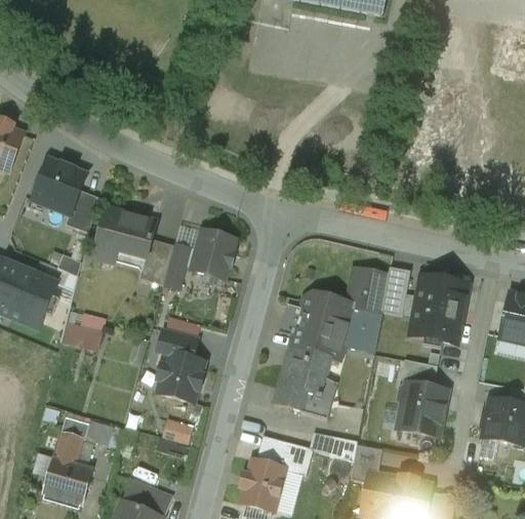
[(311,0),(382,13),(385,0),(311,0)]
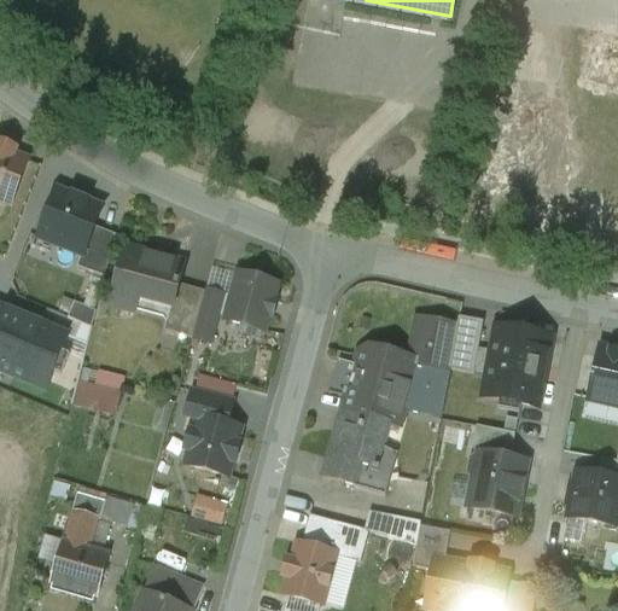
[(15,146),(0,140),(0,197),(4,199),(10,202),(11,201),(28,157),(13,151),(15,146)]
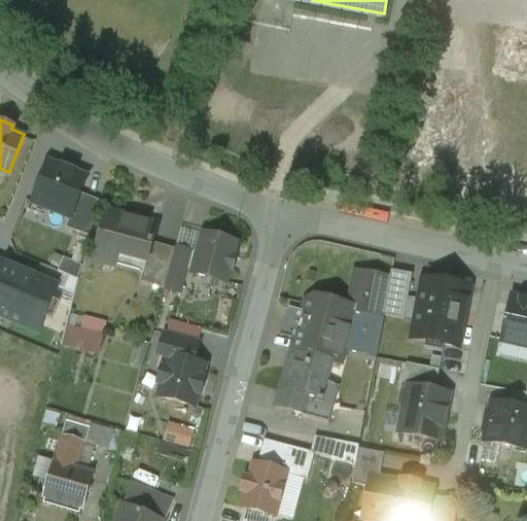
[(88,174),(48,160),(33,200),(71,214),(88,174)]
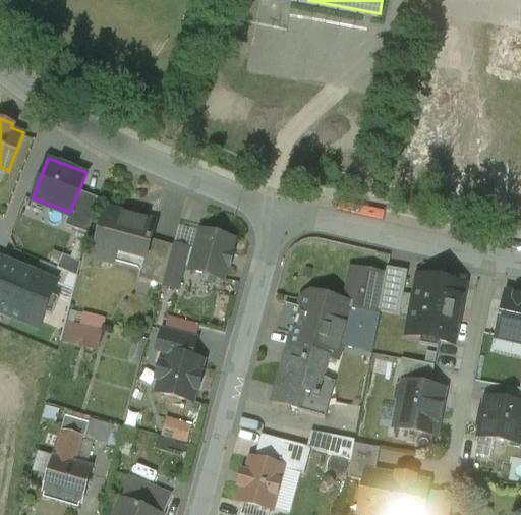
[(156,219),(106,206),(93,253),(113,259),(116,247),(146,254),(156,219)]
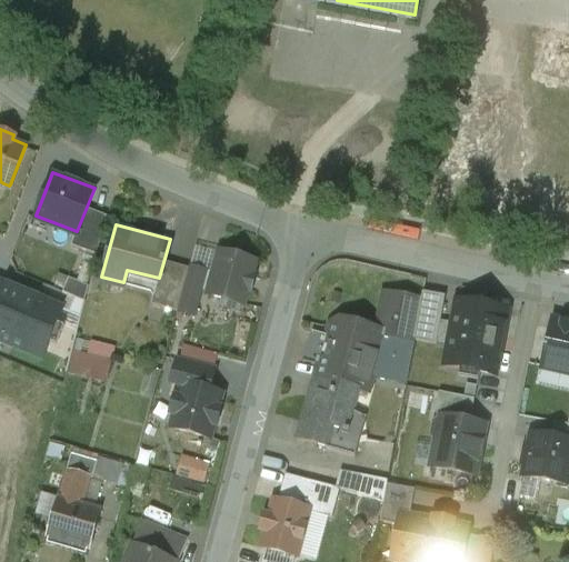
[(255,259),(219,249),(208,291),(223,295),(222,300),(238,304),(239,300),(243,301),(247,287),(250,287),(253,273),(251,272),(255,259)]
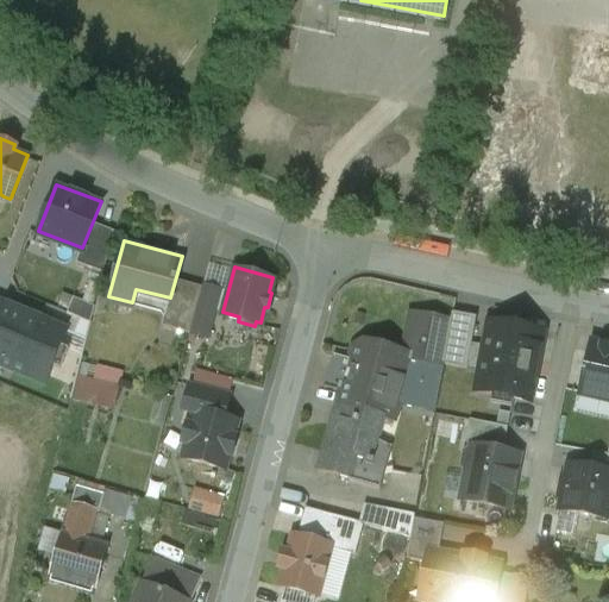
[(202,284),(186,280),(173,325),(189,330),(202,284)]
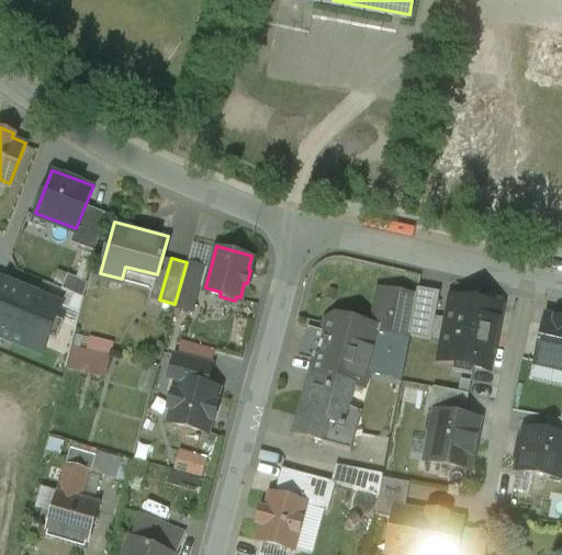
[(204,267),(187,262),(175,304),(192,308),(204,267)]
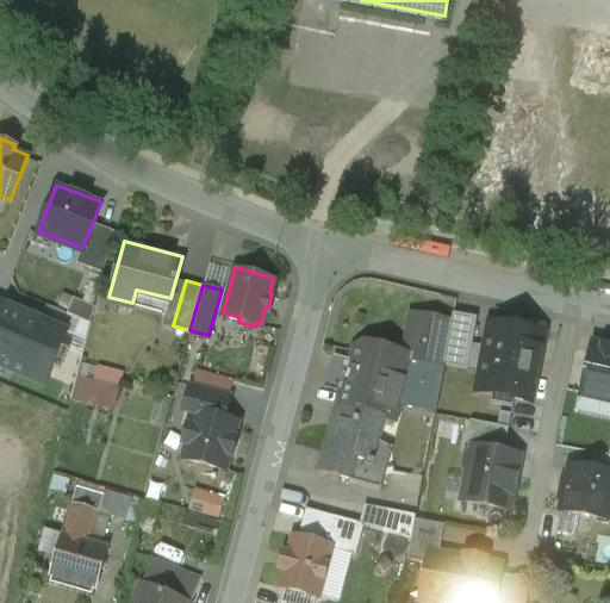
[(0,299),(0,364),(45,384),(69,329),(0,299)]
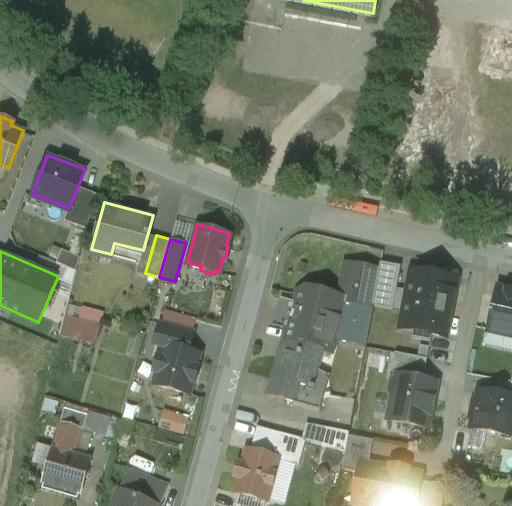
[(379,268),(359,264),(352,299),(372,303),(379,268)]
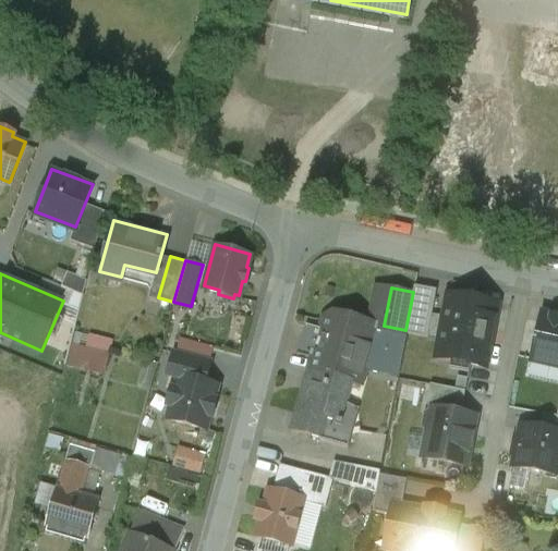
[(489,304),(447,295),(437,349),(480,356),(489,304)]
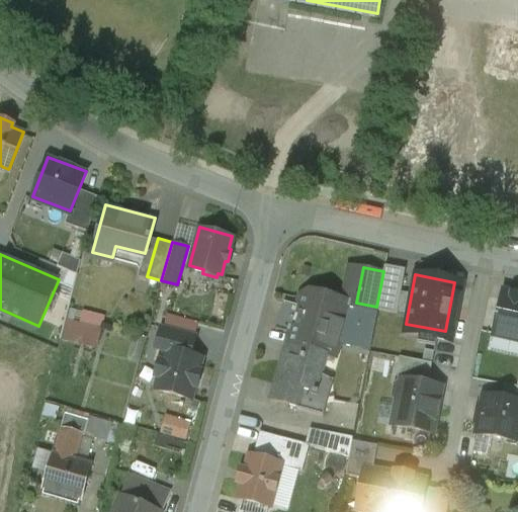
[(349,300),(311,288),(300,293),(286,341),(334,354),(349,300)]
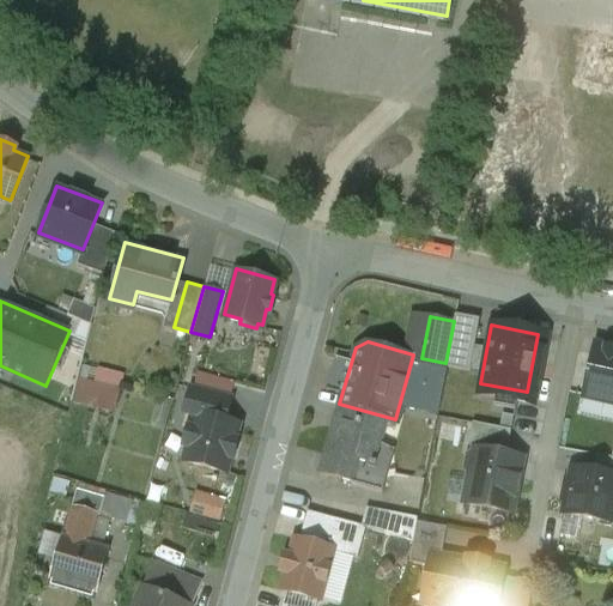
[(612,346),(595,343),(584,394),(612,399),(612,346)]
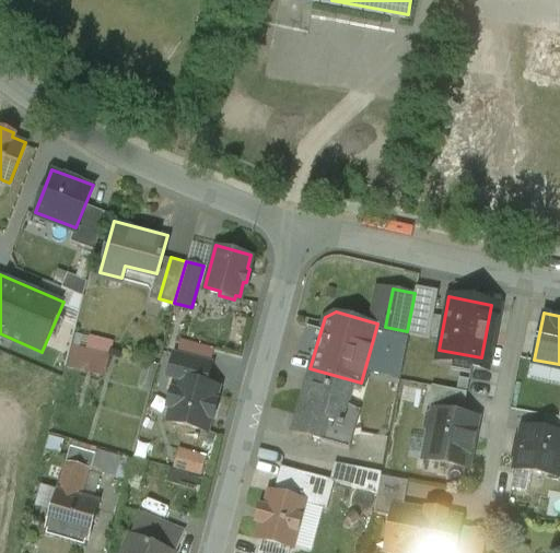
[(113,341),(73,330),(65,364),(104,373),(113,341)]
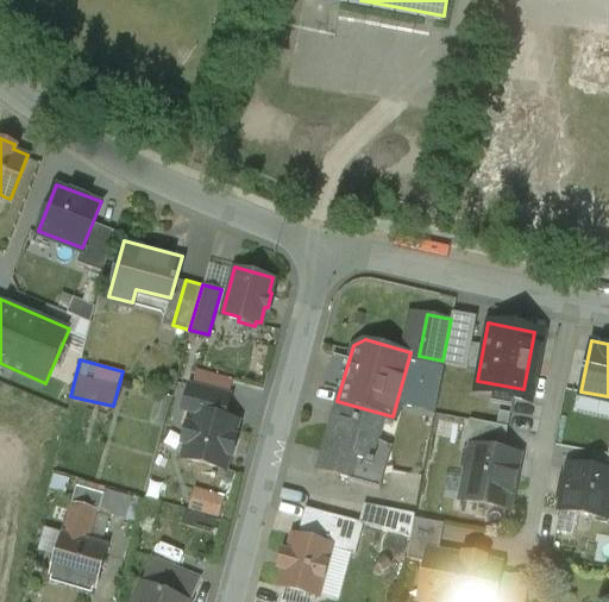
[(393,416),(337,401),(319,466),(350,477),(349,480),(380,487),(387,463),(368,457),(381,415),(391,418),(393,416)]
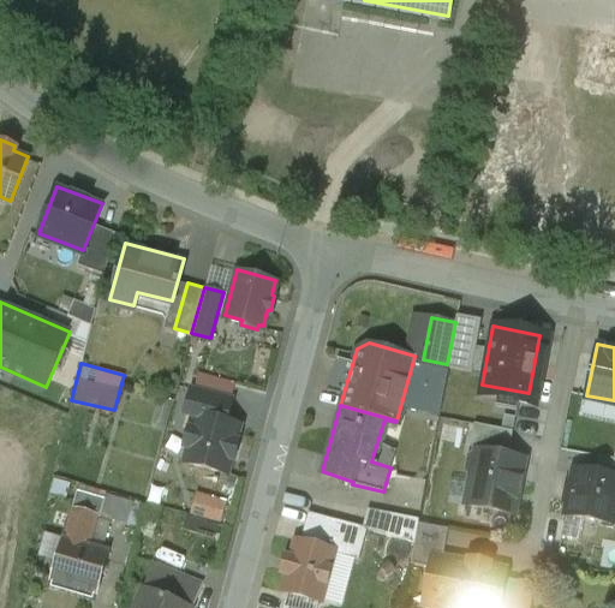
[(239,423),(197,412),(193,427),(189,425),(184,443),(189,445),(185,460),(227,471),(231,456),(233,457),(233,454),(232,453),(234,441),(237,441),(238,439),(236,439),(239,423)]
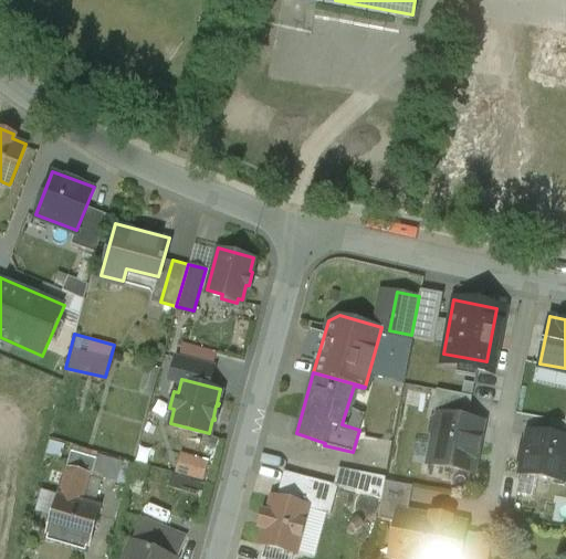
[(471,393),(436,387),(432,407),(438,408),(438,412),(467,418),(471,393)]
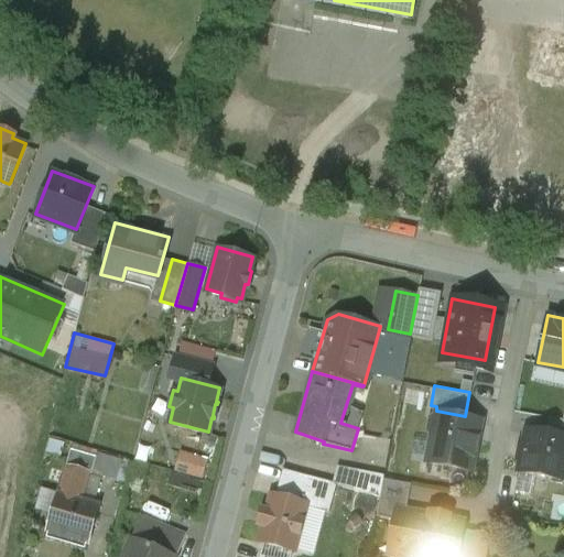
[(465,416),(436,411),(435,415),(431,418),(430,426),(432,430),(426,460),(470,469),(480,418),(465,416)]
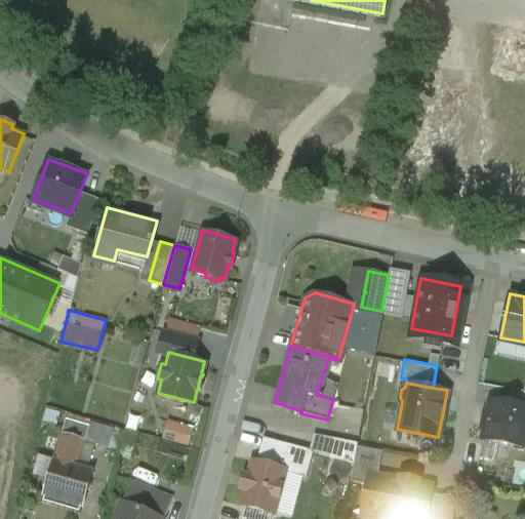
[(524,389),(511,387),(508,402),(524,404),(524,389)]
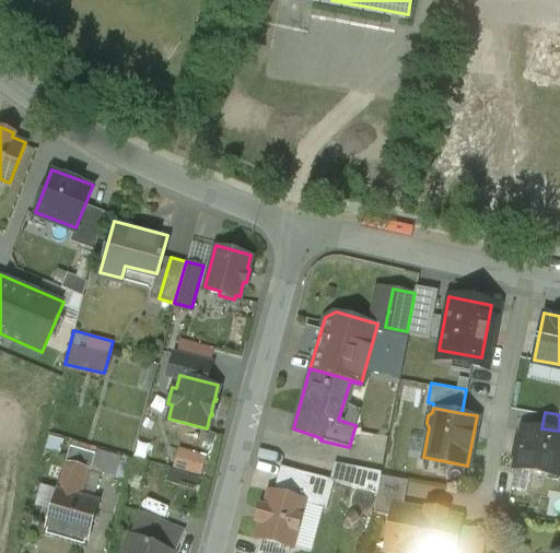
[(559,431),(541,428),(522,424),(520,437),(517,437),(514,453),(516,453),(514,466),(558,474),(558,473),(559,473),(559,431)]
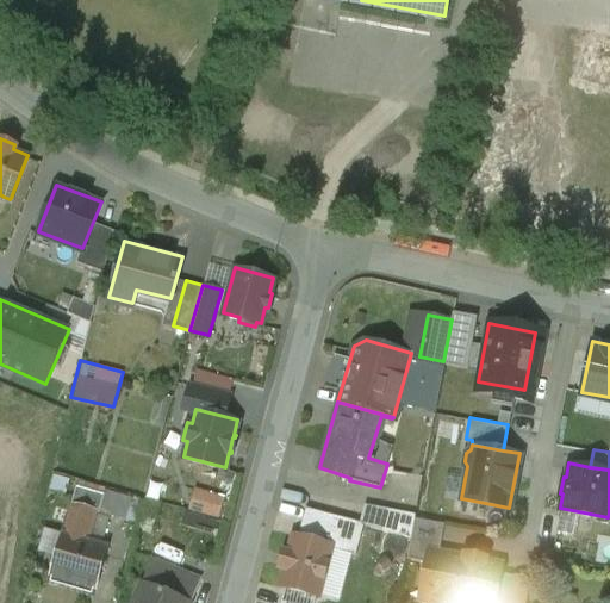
[(199,482),(188,520),(221,528),(230,491),(199,482)]
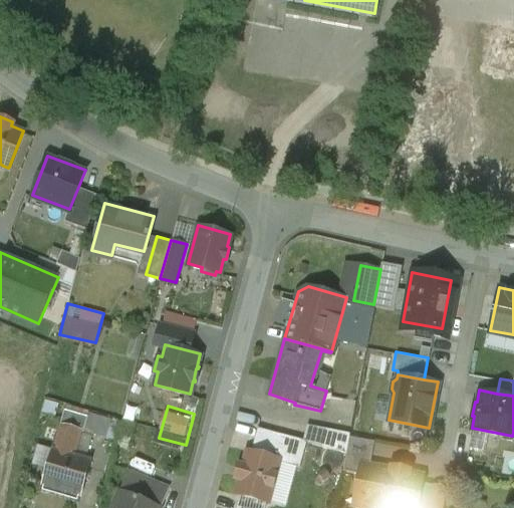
[(87,414),(64,407),(59,423),(80,429),(83,430),(87,414)]
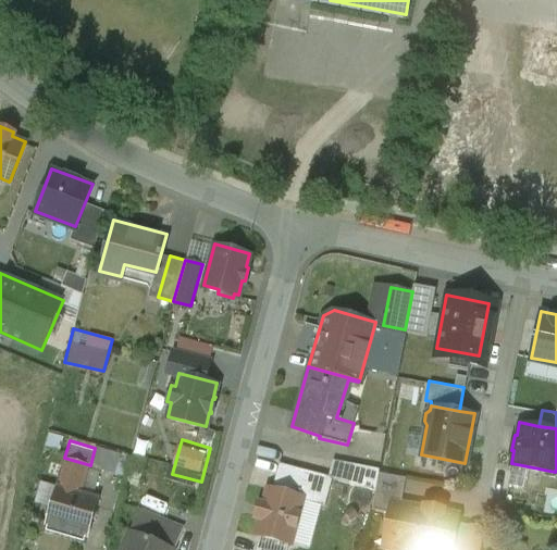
[(87,464),(65,458),(58,484),(79,490),(87,464)]
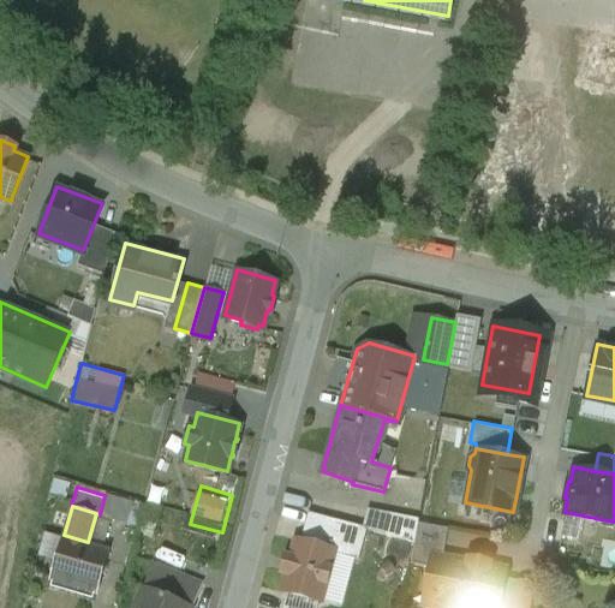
[(366,525),(308,510),(300,540),(332,548),(333,548),(334,548),(334,550),(333,550),(358,558),(366,525)]
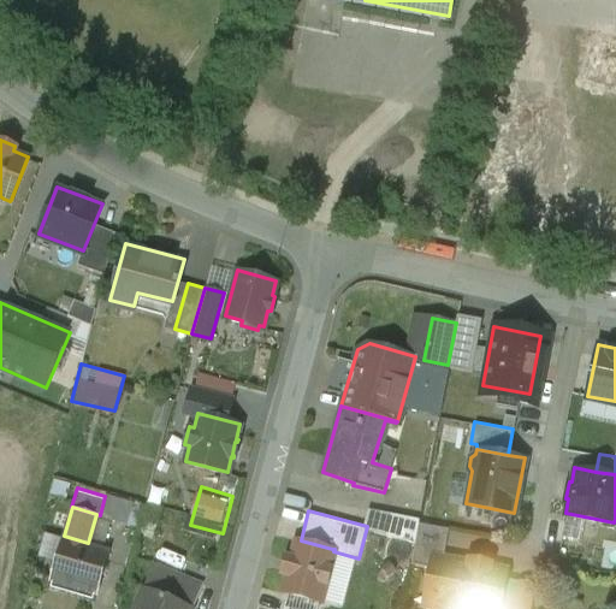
[(448,527),(419,521),(412,562),(430,566),(432,554),(443,555),(448,527)]
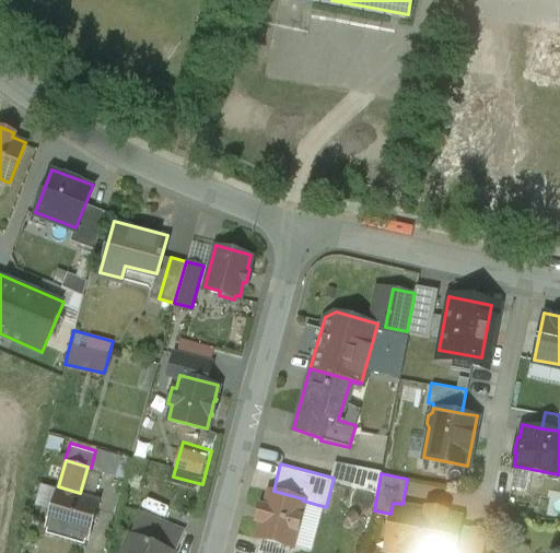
[(98,498),(81,493),(80,493),(58,486),(57,486),(46,526),(88,537),(98,498)]
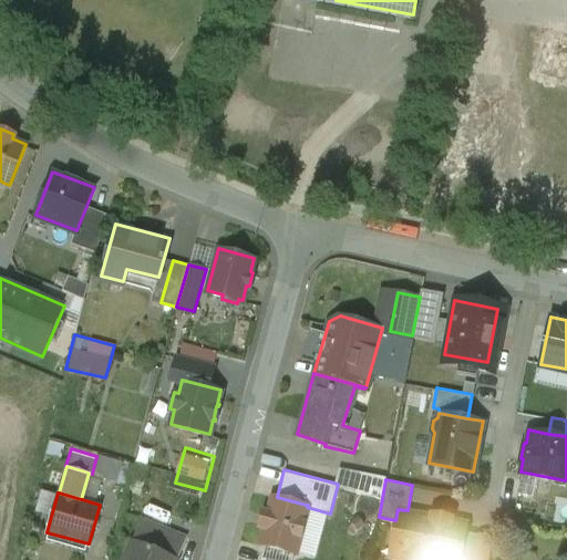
[(277,497),(274,496),(272,495),(271,497),(268,511),(265,510),(264,510),(263,511),(264,511),(260,522),(259,525),(261,526),(261,525),(264,526),(260,540),(259,542),(261,542),(294,551),(296,551),(296,550),(307,507),(308,507),(308,505),(307,505),(277,497)]
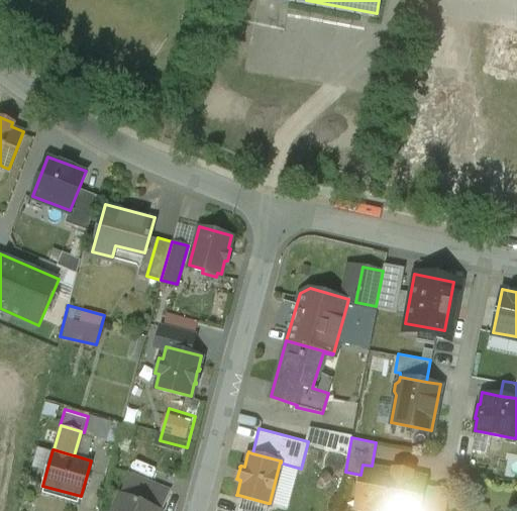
[(387,510),(393,471),(372,466),(363,465),(360,475),(356,497),(355,497),(355,498),(357,499),(370,501),(367,510),(387,510)]
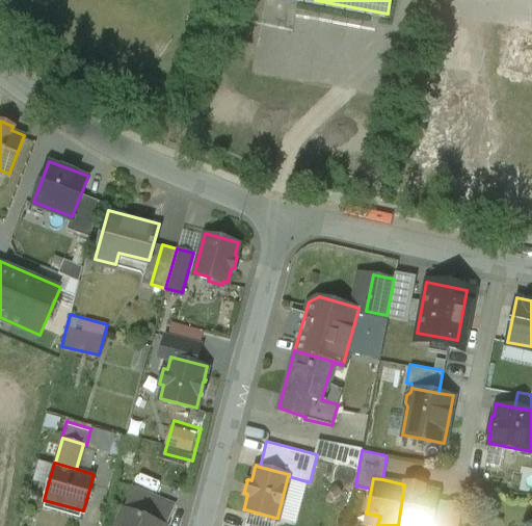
[(404,484),(398,525),(443,525),(448,500),(436,498),(439,491),(423,488),(423,484),(405,481),(404,484)]
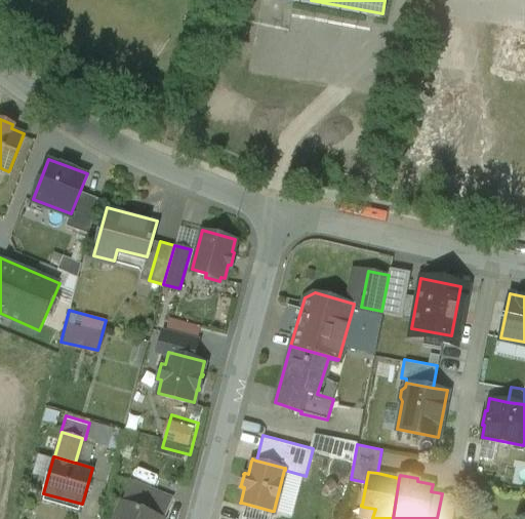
[(127,486),(122,498),(122,497),(113,518),(162,518),(173,494),(131,477),(130,478),(129,481),(127,486)]
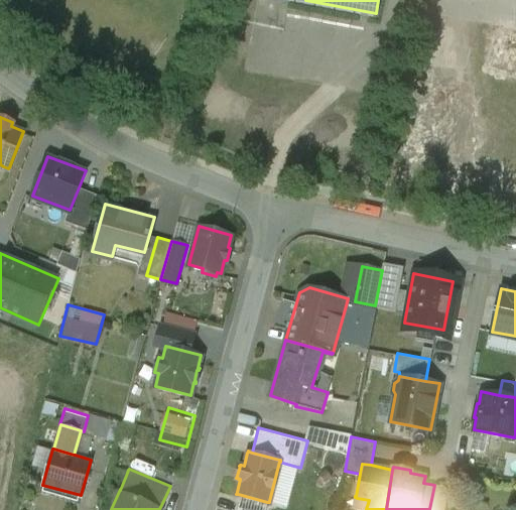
[(443,509),(448,487),(434,484),(434,485),(429,509),(443,509)]
